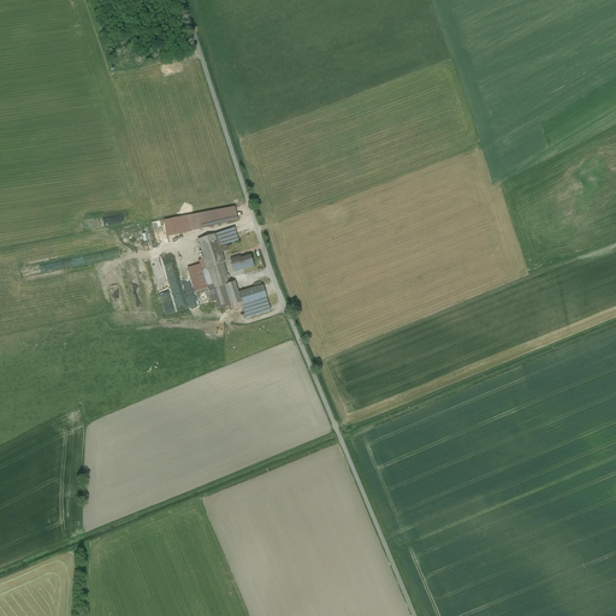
[(163,219),(166,235),(237,221),(235,206),(163,219)]
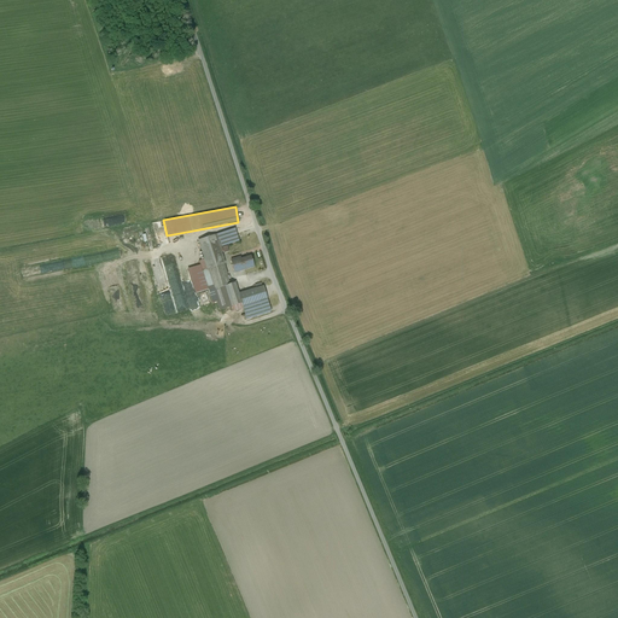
[(216,235),(198,240),(208,269),(209,269),(209,268),(223,264),(225,264),(220,248),(239,242),(235,229),(216,235)]
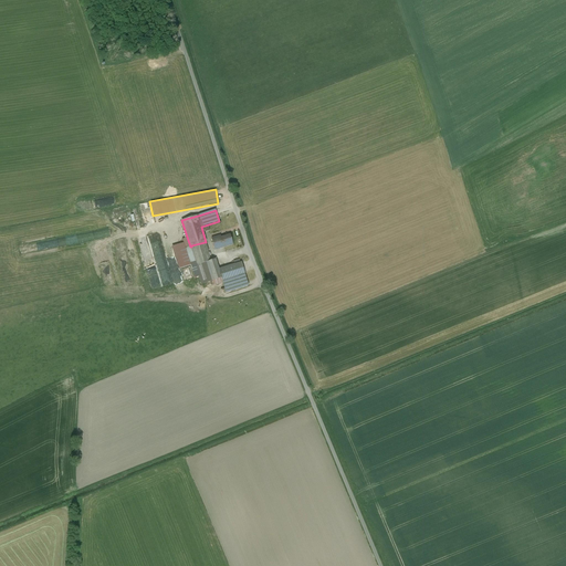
[(229,236),(221,238),(220,236),(211,239),(213,250),(232,244),(229,236)]
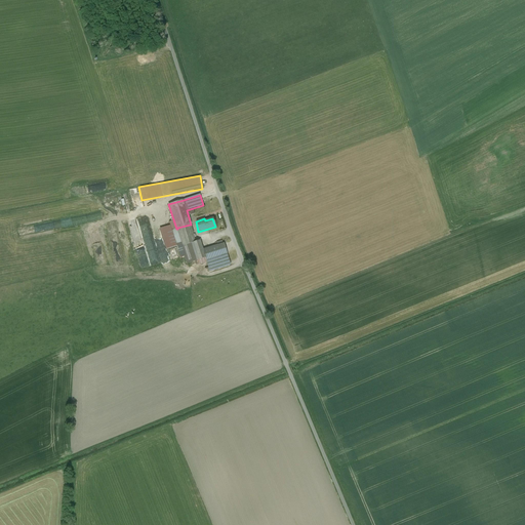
[(190,225),(177,228),(177,229),(182,243),(183,246),(185,245),(192,243),(196,241),(190,225)]
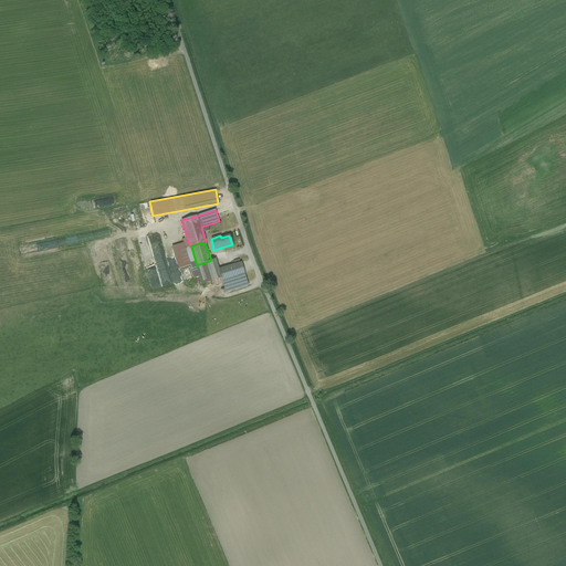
[(190,247),(185,248),(190,263),(196,262),(191,247),(190,247)]
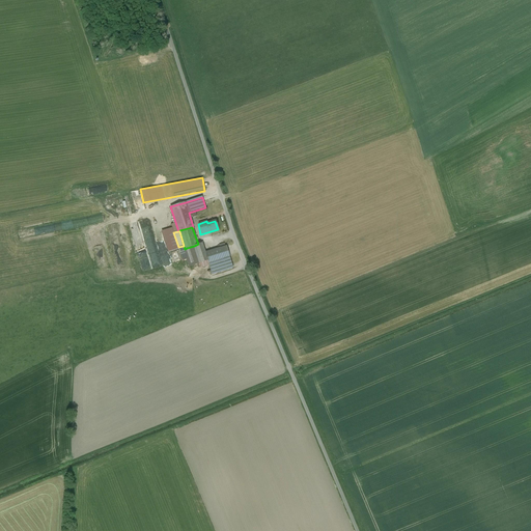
[(198,244),(194,246),(198,258),(206,255),(205,252),(202,243),(198,244)]
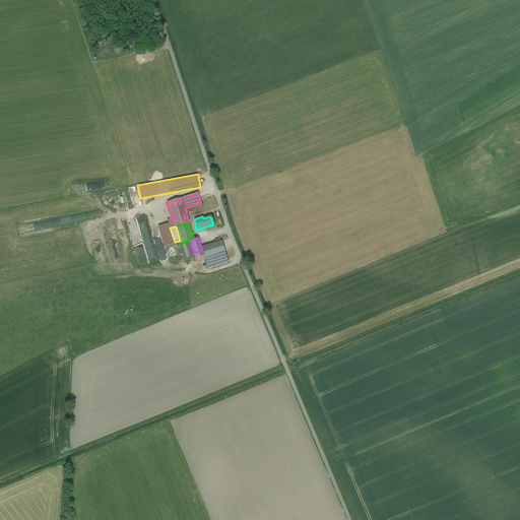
[(190,241),(183,243),(189,260),(195,258),(194,253),(190,241)]
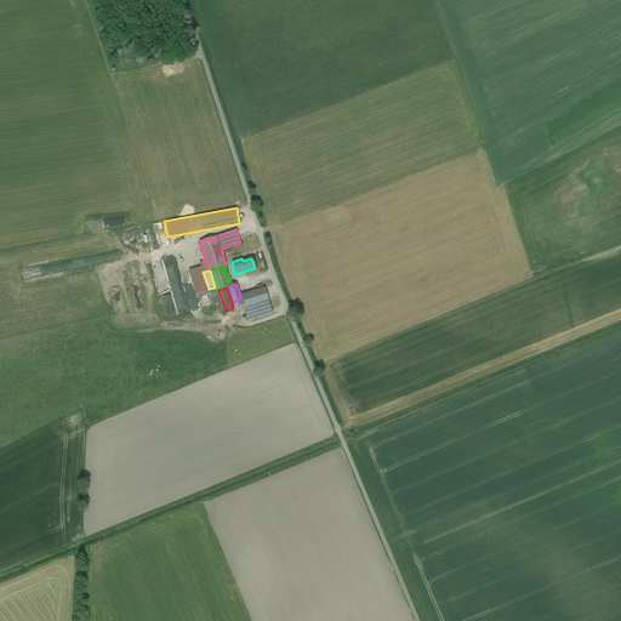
[(263,288),(240,295),(241,298),(243,305),(246,317),(271,309),(268,301),(263,288)]
